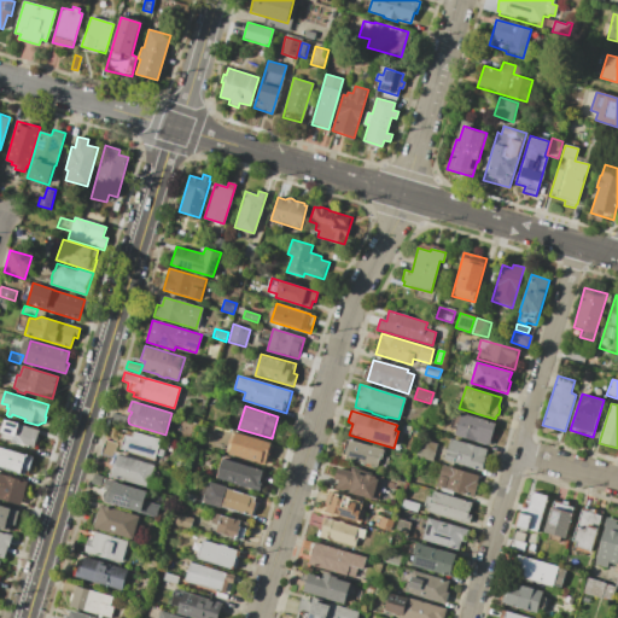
[(461,413),(495,423),(488,445),(454,436),(461,413)]
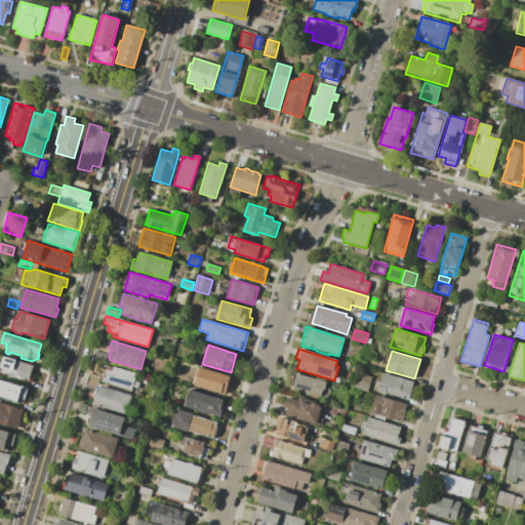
[(0,355),(34,366),(33,370),(32,370),(29,381),(0,372),(0,355)]
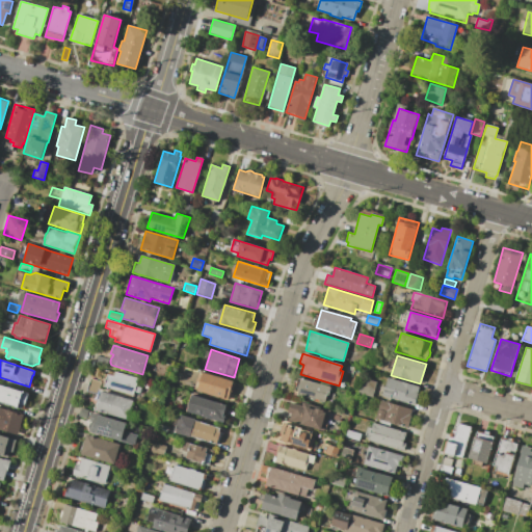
[(114,372),(138,378),(136,386),(141,388),(139,394),(134,392),(133,396),(103,388),(107,375),(113,377),(114,372)]
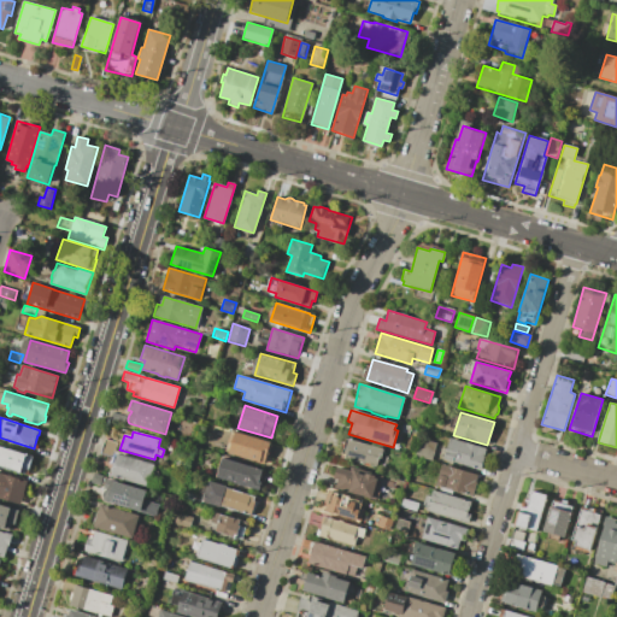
[(235,432),(271,444),(264,464),(228,453),(235,432)]
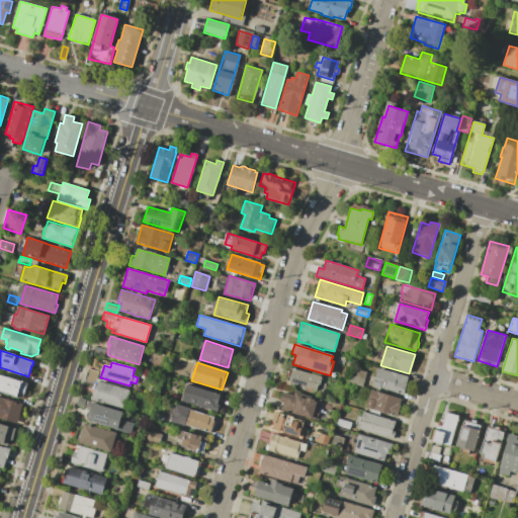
[(88,368),(98,371),(94,384),(84,381),(88,368)]
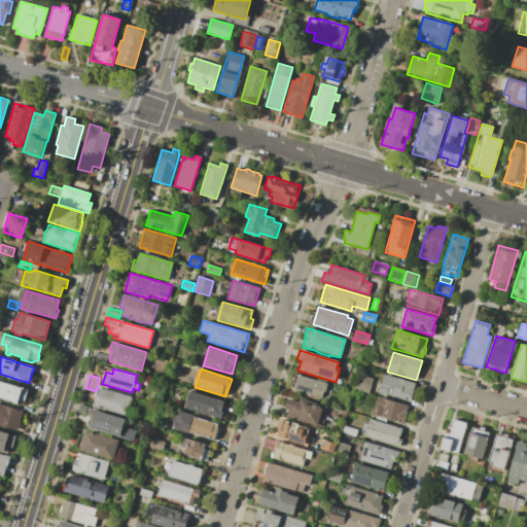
[(295,375),(327,384),(325,392),(323,391),(321,399),(291,390),(295,375)]
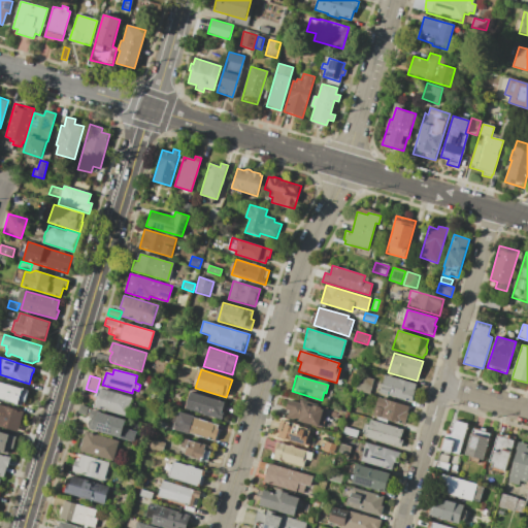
[(360,375),(373,380),(369,394),(355,390),(360,375)]
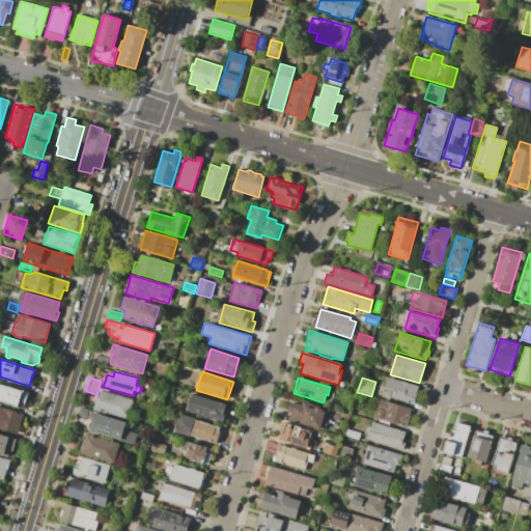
[(387,378),(418,387),(413,404),(382,395),(387,378)]
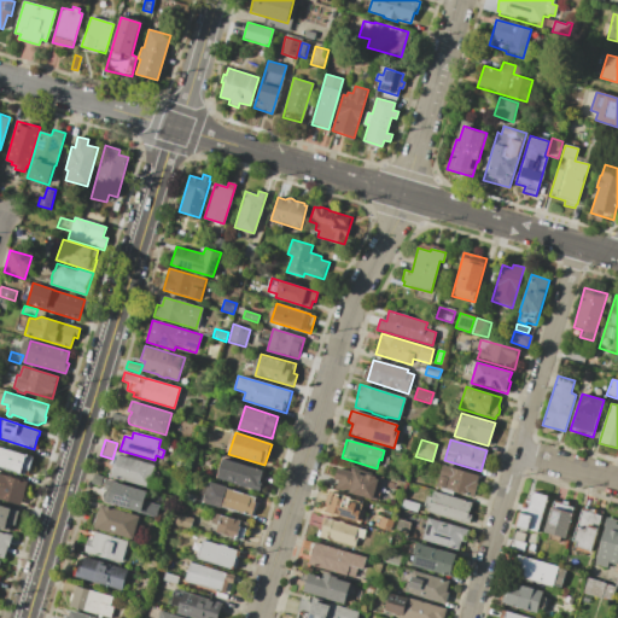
[(0,448),(33,458),(27,476),(0,466),(0,448)]
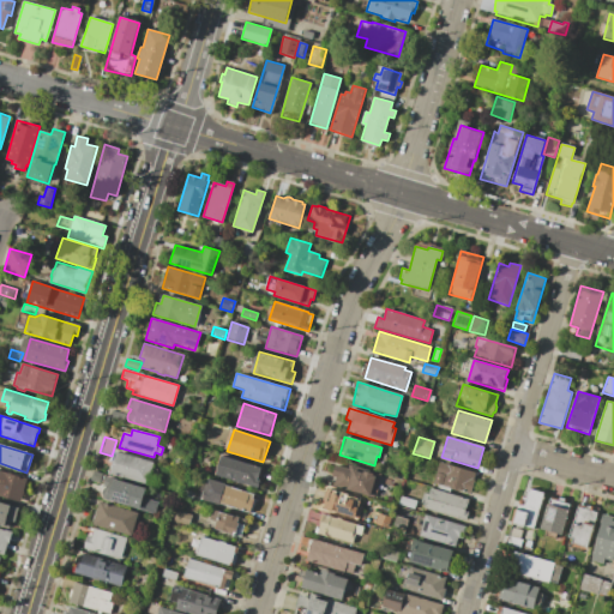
[(116,451),(154,462),(146,486),(110,475),(116,451)]
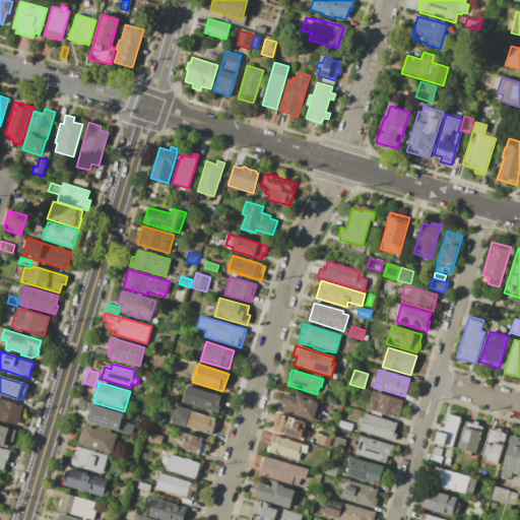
[(187,385),(221,396),(218,404),(220,405),(217,413),(182,402),(187,385)]
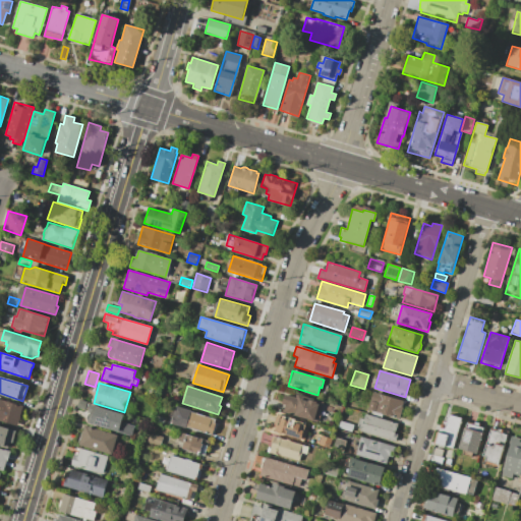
[(373,392),(404,401),(398,419),(367,410),(373,392)]
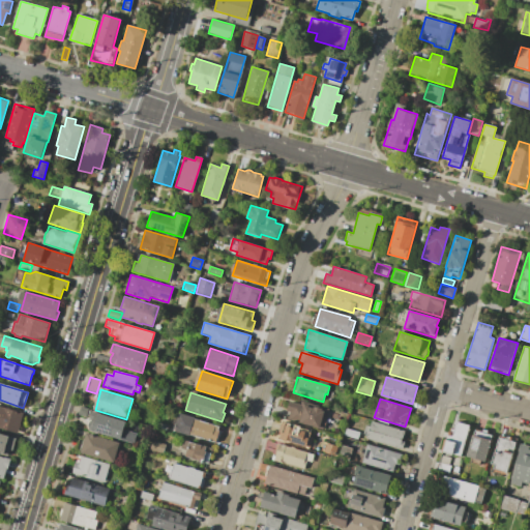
[(289,401),(300,404),(301,401),(308,403),(307,406),(313,408),(314,406),(322,409),(321,410),(324,411),(319,429),(284,417),(289,401)]
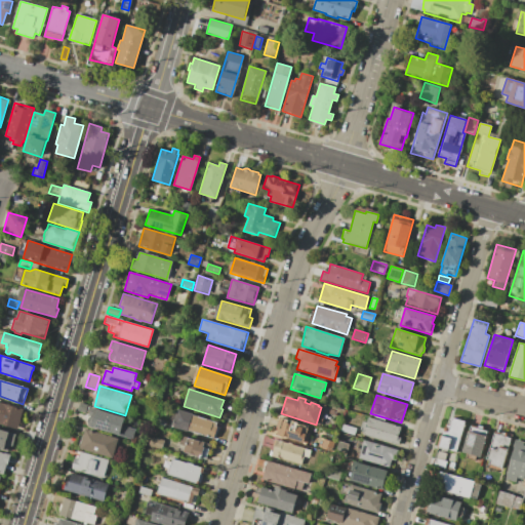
[(0,402),(22,409),(16,430),(0,425),(0,402)]
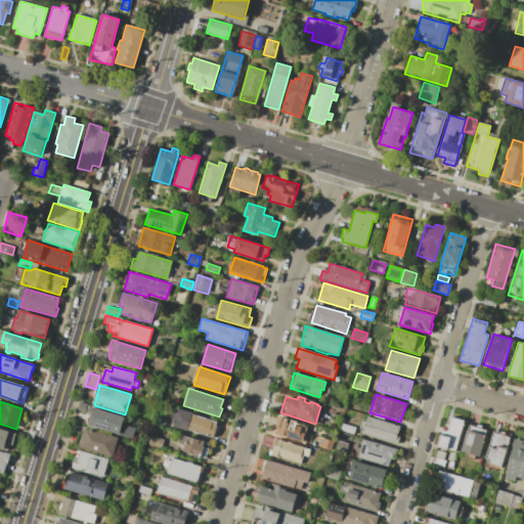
[(80,402),(87,404),(85,412),(77,409),(80,402)]
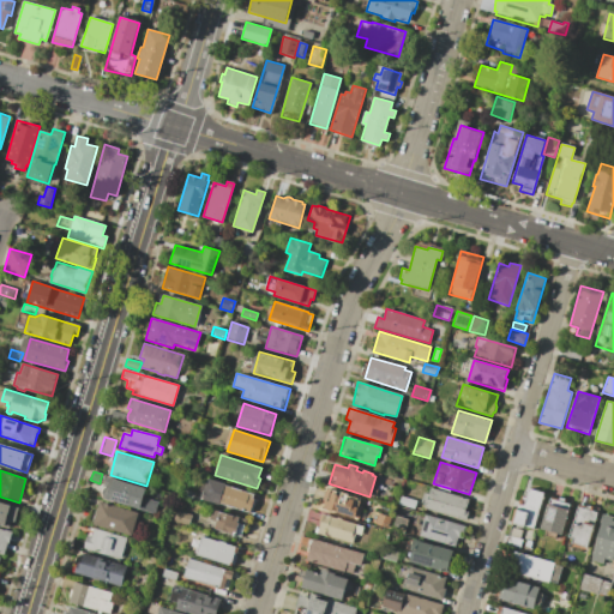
[(107,476),(146,488),(144,498),(140,510),(103,498),(107,487),(104,486),(107,476)]
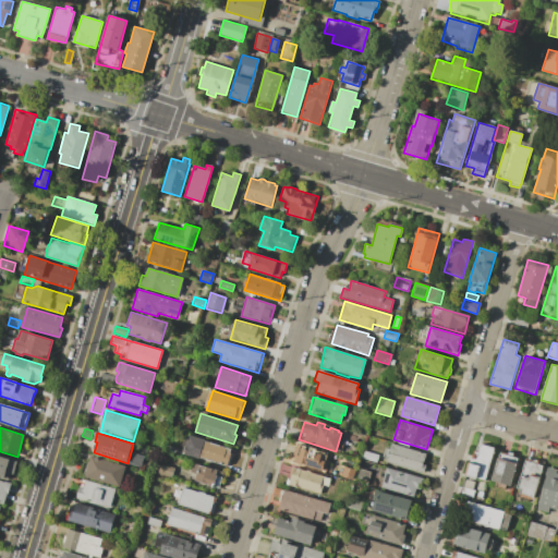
[(190,435),(205,440),(205,441),(231,450),(230,453),(231,453),(227,466),(198,458),(198,459),(183,453),(190,435)]
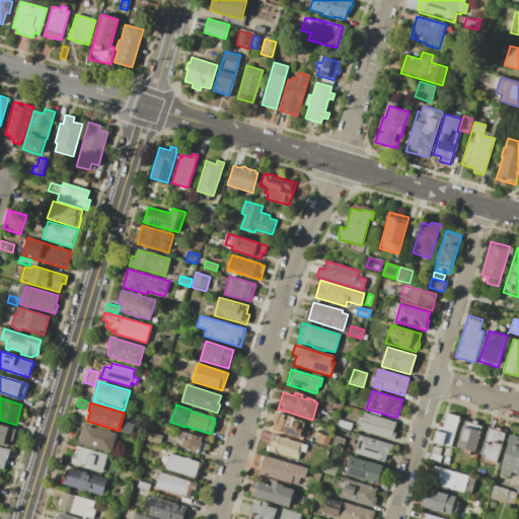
[(132,409),(145,413),(143,418),(131,414),(132,409)]
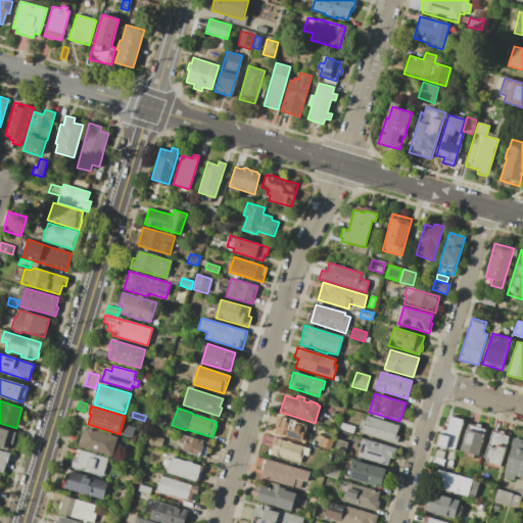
[(280,416),(310,426),(307,431),(305,430),(301,440),(279,433),(280,430),(276,429),(280,416)]
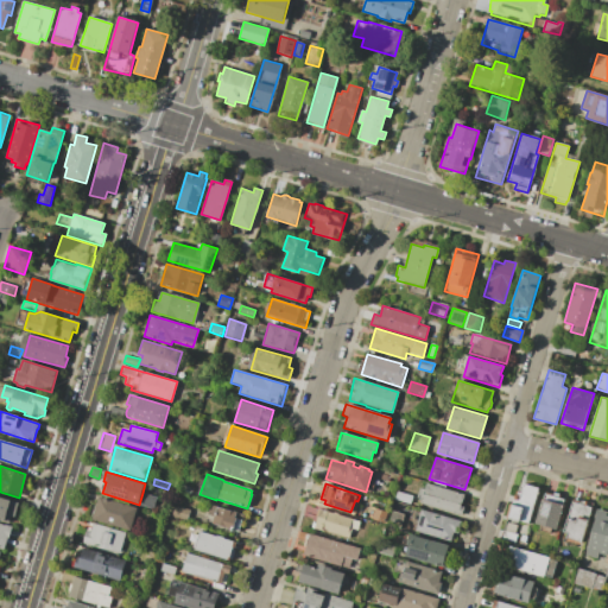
[(426,483),(464,494),(461,505),(464,506),(461,515),(420,504),(422,500),(417,499),(419,488),(424,489),(426,483)]
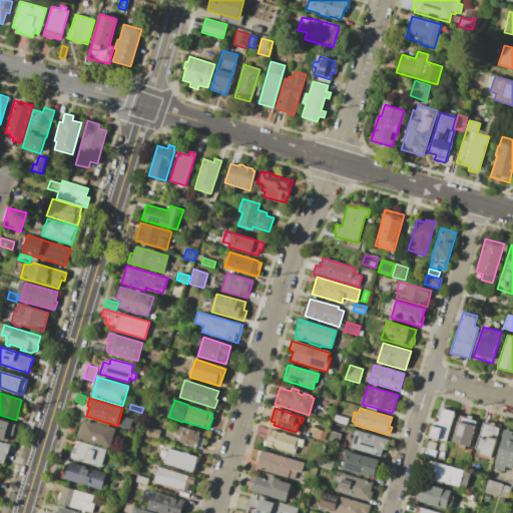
[(456,412),(446,442),(426,436),(430,425),(432,425),(434,421),(437,422),(442,408),(456,412)]
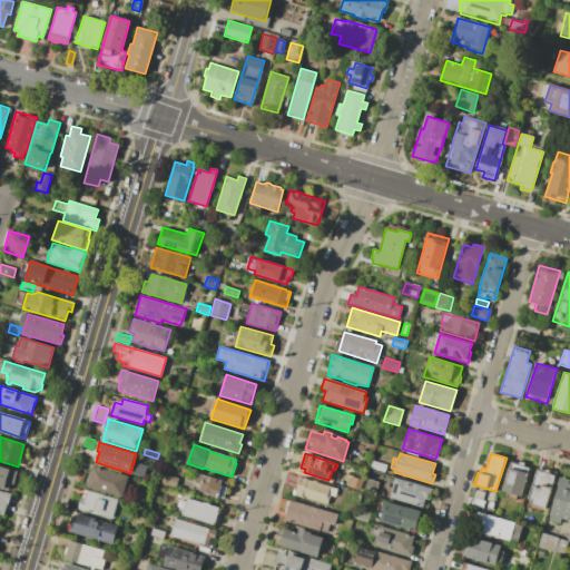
[(172,454),(182,458),(179,465),(169,462),(172,454)]
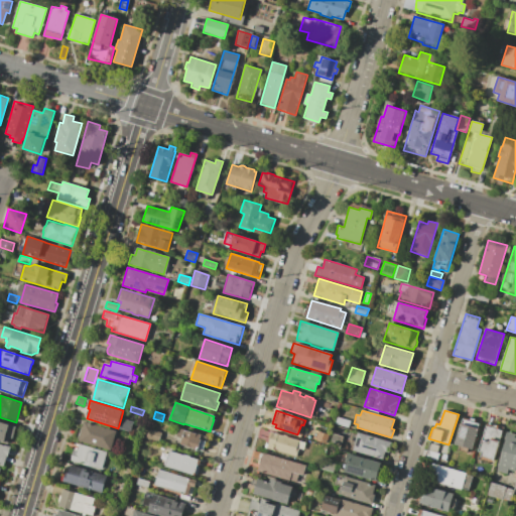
[(337,416),(351,421),(349,428),(335,424),(337,416)]
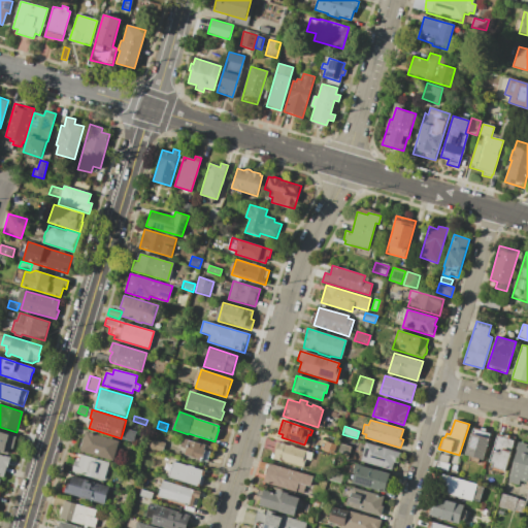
[(124,428),(136,432),(133,441),(121,438),(124,428)]
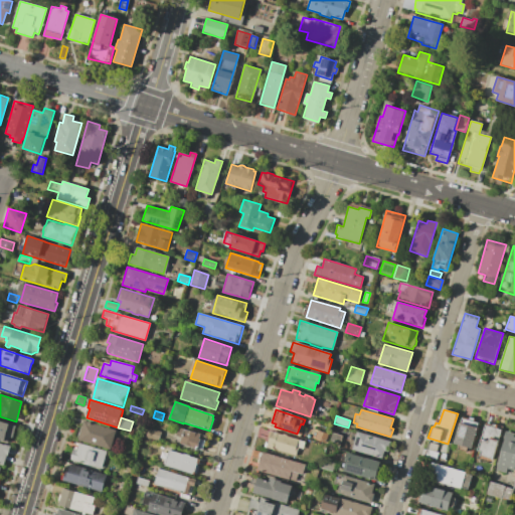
[(460,417),(478,422),(471,449),(467,448),(466,452),(456,449),(457,445),(453,444),(460,417)]
